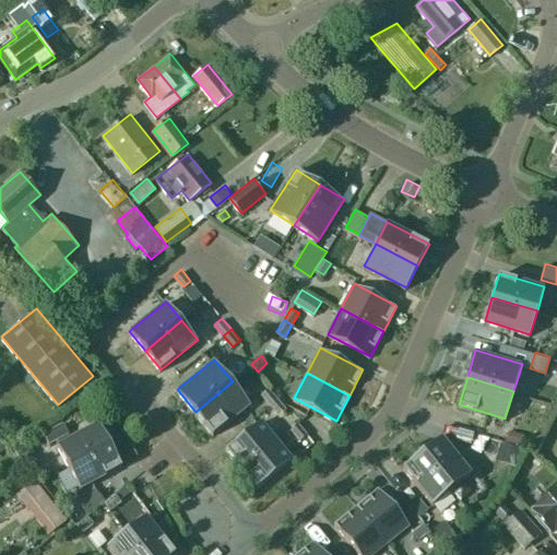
[(250,403),(233,381),(196,412),(213,434),(250,403)]
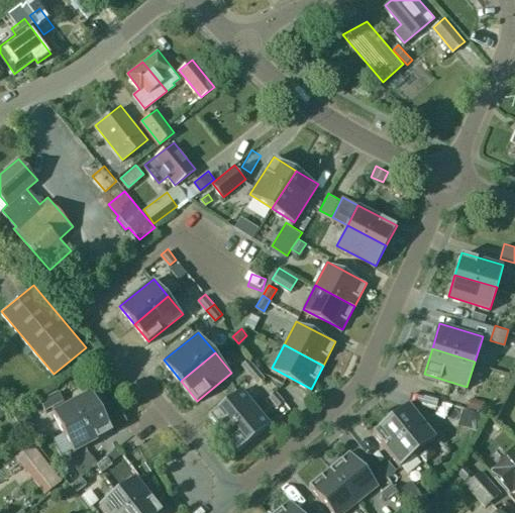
[(249,357),(241,364),(249,374),(258,367),(249,357)]
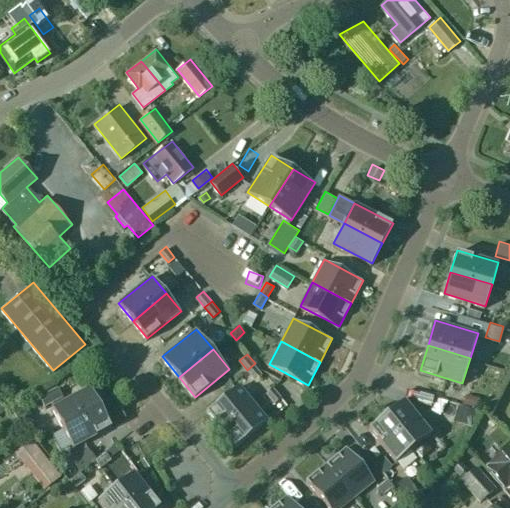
[(263,373),(255,363),(247,370),(256,379),(263,373)]
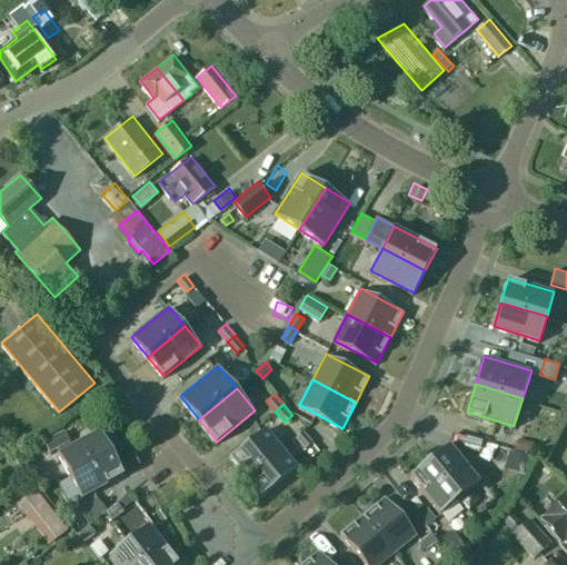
[(229,457),(246,477),(281,447),(266,427),(229,457)]
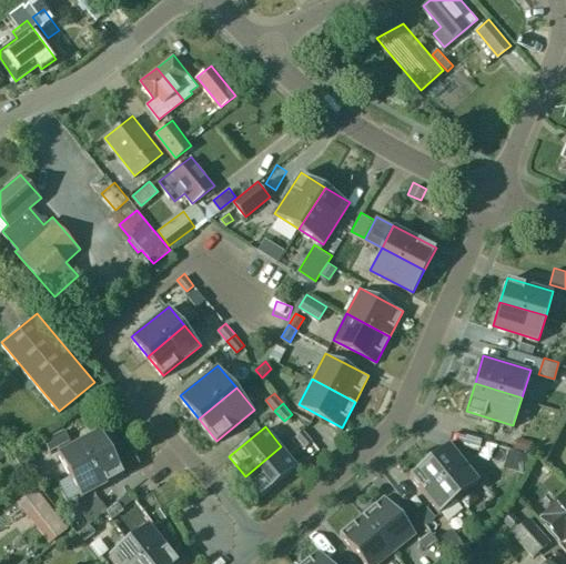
[(50,450),(70,439),(64,427),(44,439),(50,450)]
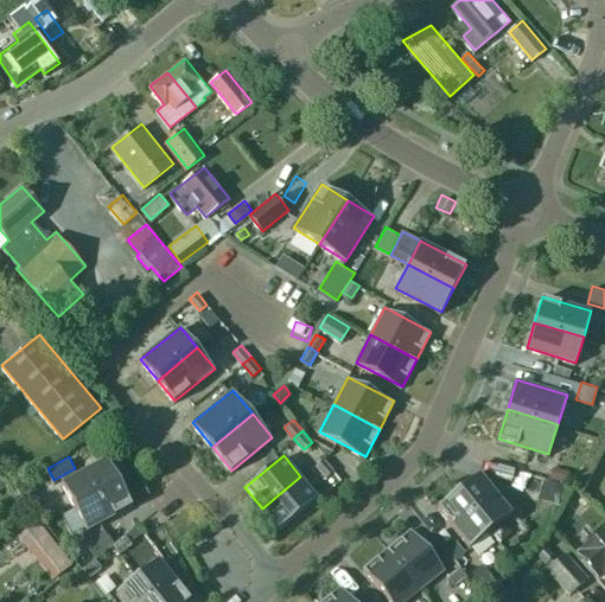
[(62,482),(75,506),(120,481),(108,458),(62,482)]
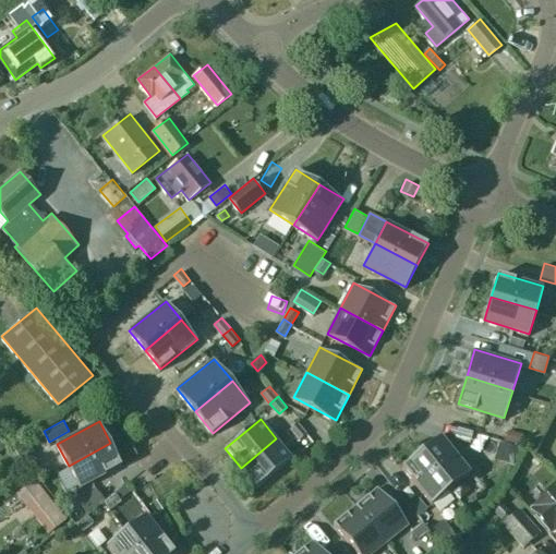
[(307,431),(298,421),(290,428),(300,437),(307,431)]
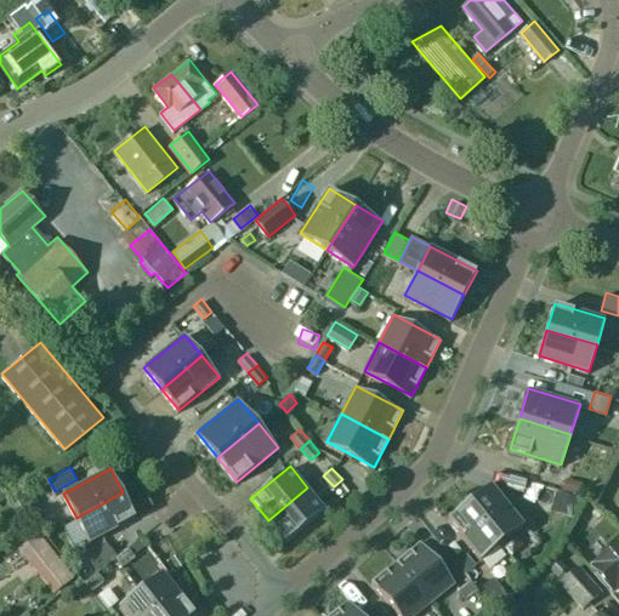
[(532,477),(527,494),(543,498),(547,482),(532,477)]
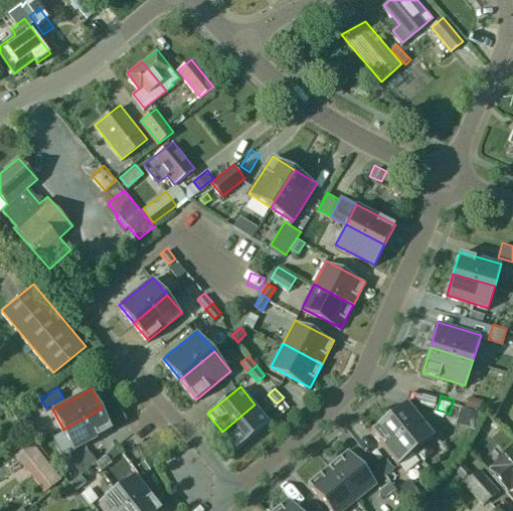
[(483,398),(470,395),(467,405),(481,409),(483,398)]
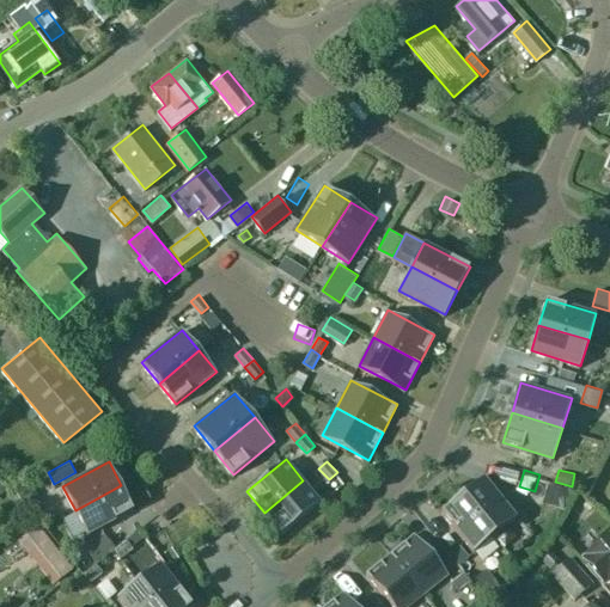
[(463,494),(495,534),(517,516),(483,477),(463,494)]
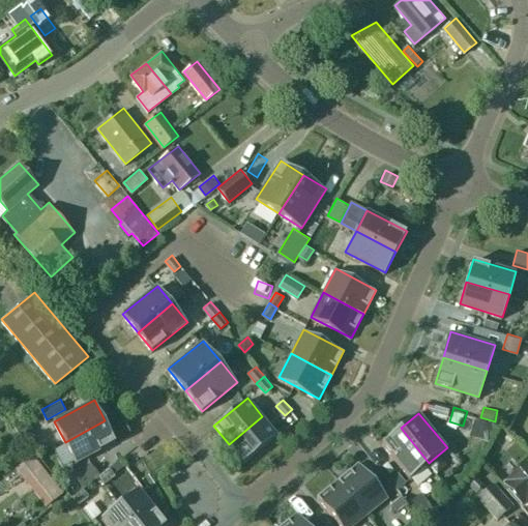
[(262,416),(229,444),(243,462),(277,434),(262,416)]
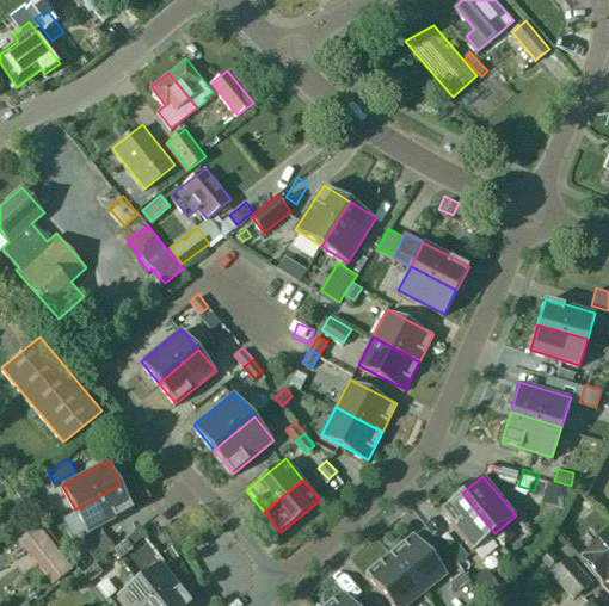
[(547,481),(542,500),(565,506),(571,487),(547,481)]
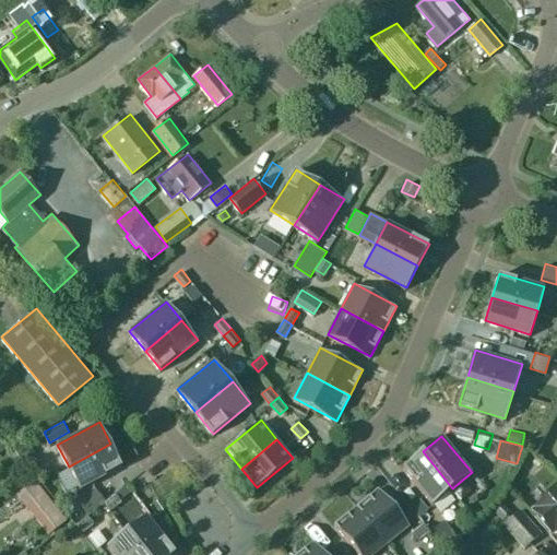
[(110,444),(69,467),(81,488),(122,465),(110,444)]
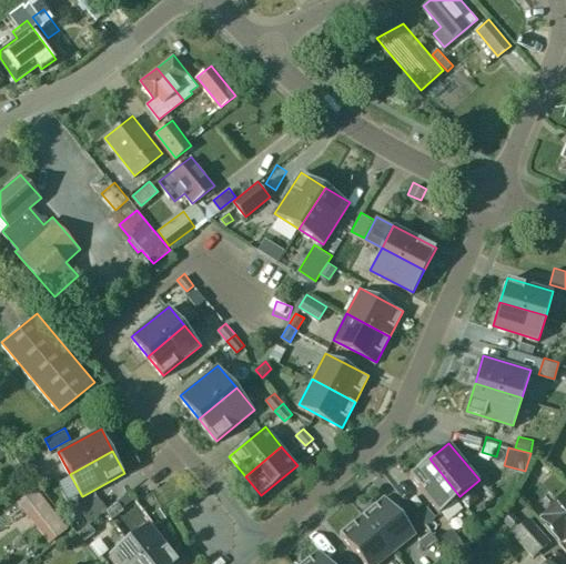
[(441,512),(460,496),(430,459),(410,474),(441,512)]
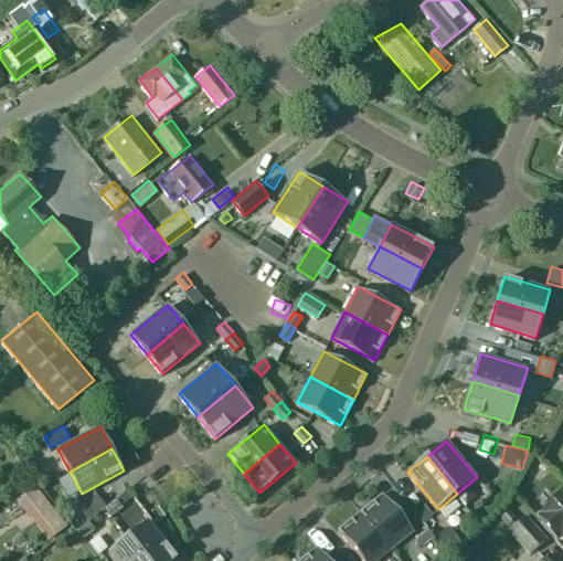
[(67,525),(36,484),(18,497),(50,539),(67,525)]
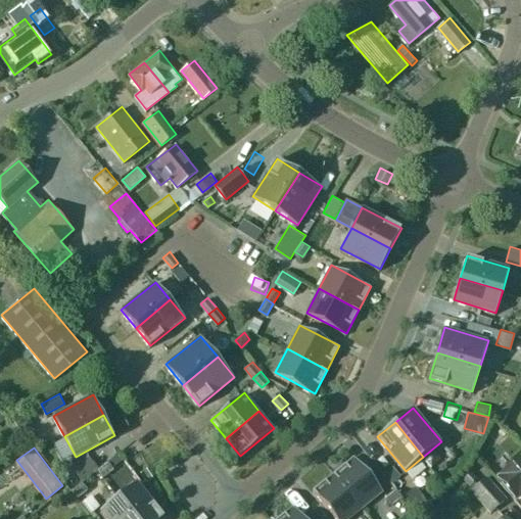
[(334,471),(362,507),(383,489),(354,455),(334,471)]
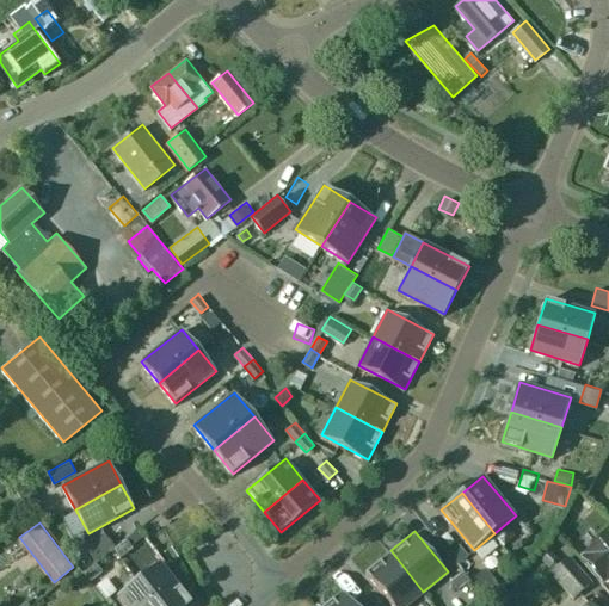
[(116,545),(106,532),(87,548),(97,560),(115,546),(116,545)]
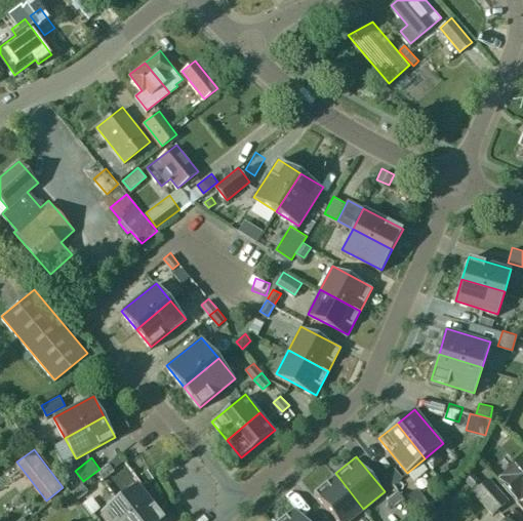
[(99,469),(98,470),(105,478),(115,470),(109,462),(99,469)]
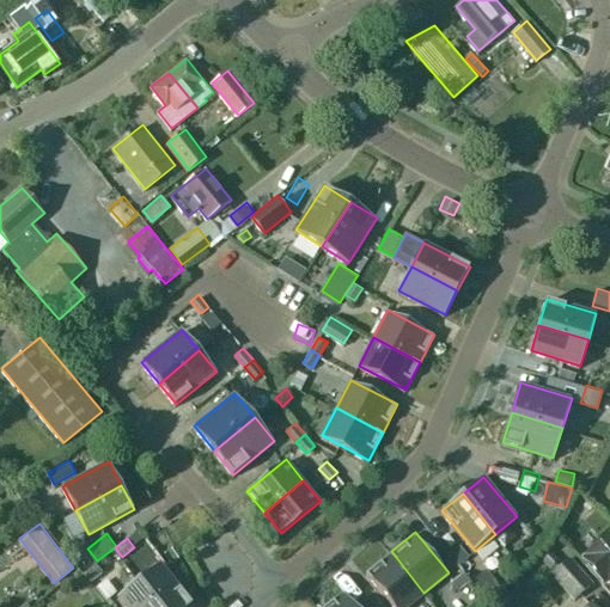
[(551,549),(542,557),(550,566),(560,558),(551,549)]
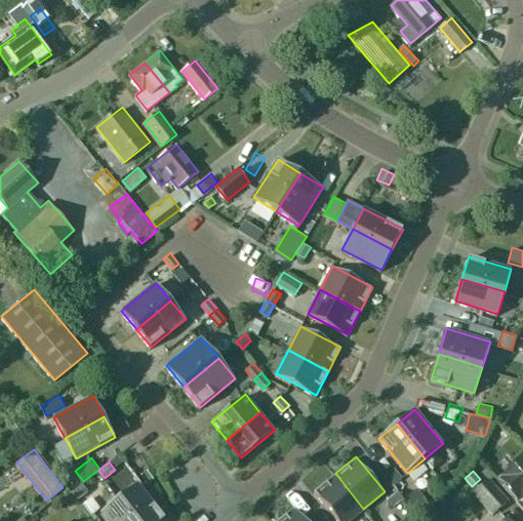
[(338,520),(348,520),(363,509),(335,473),(314,490),(338,520)]
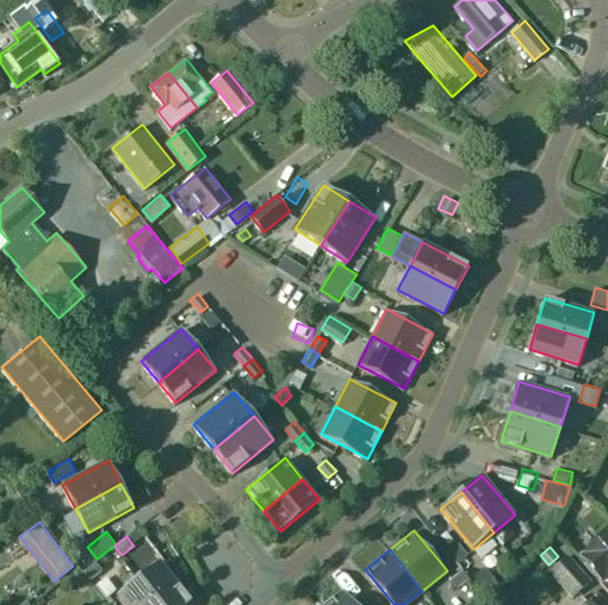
[(593,578),(568,553),(550,571),(574,596),(593,578)]
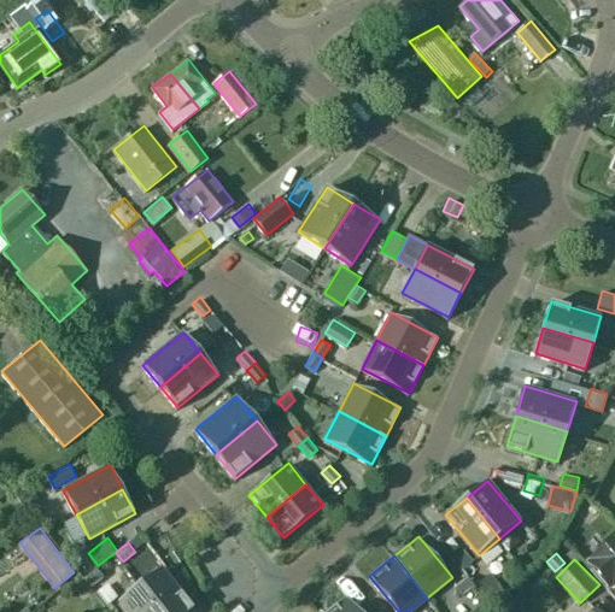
[(105,576),(98,566),(86,576),(93,584),(105,576)]
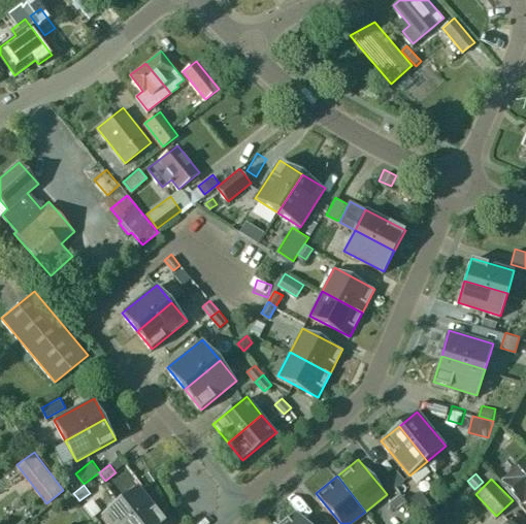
[(138,486),(120,500),(138,523),(162,523),(166,521),(138,486)]
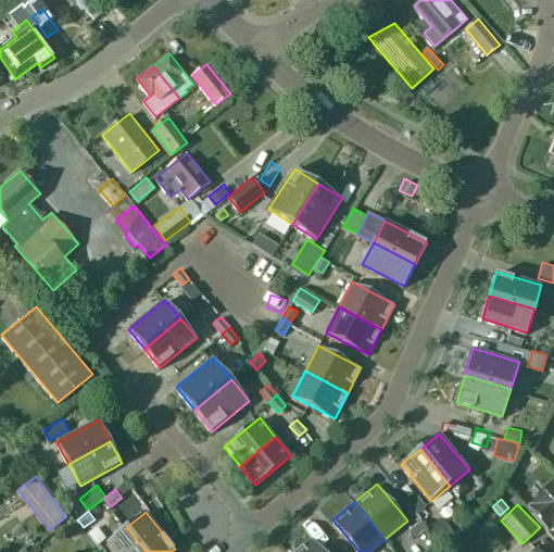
[(428,527),(422,518),(412,527),(418,535),(428,527)]
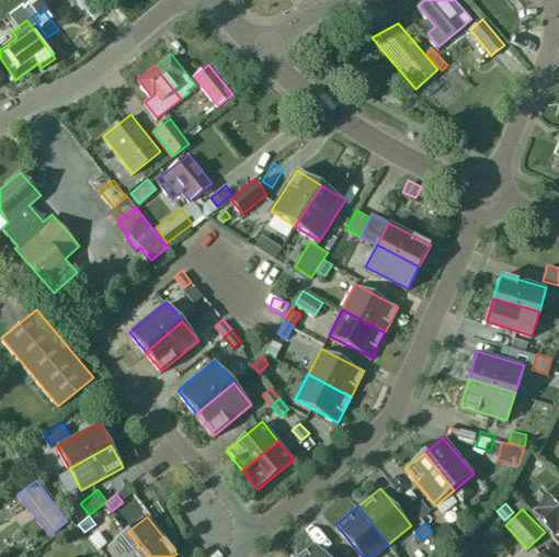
[(147,556),(127,532),(109,547),(115,556),(147,556)]
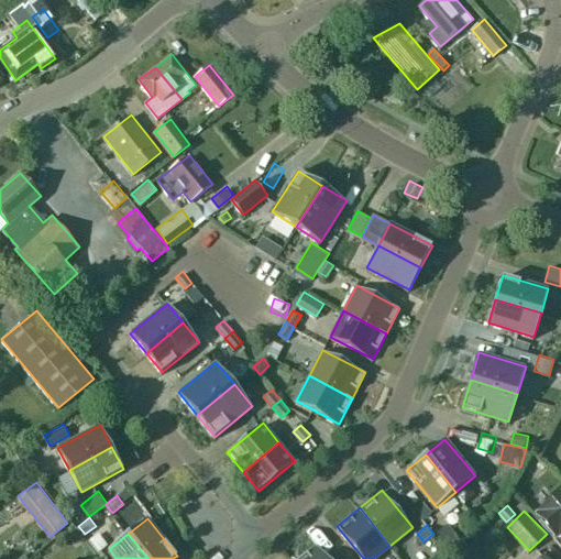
[(296,558),(329,558),(316,543),(296,558)]
